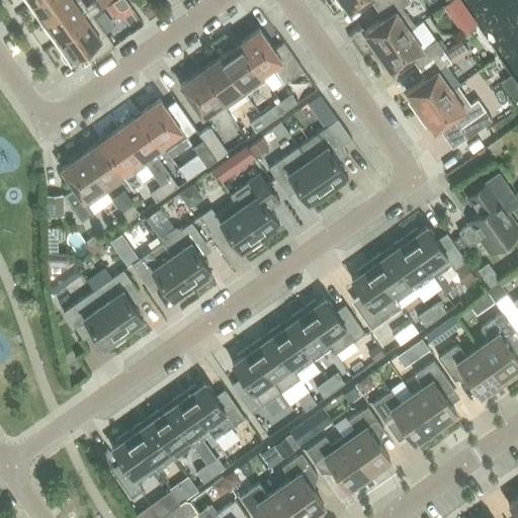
[(32,0),(28,3),(41,22),(73,0),(32,0)]
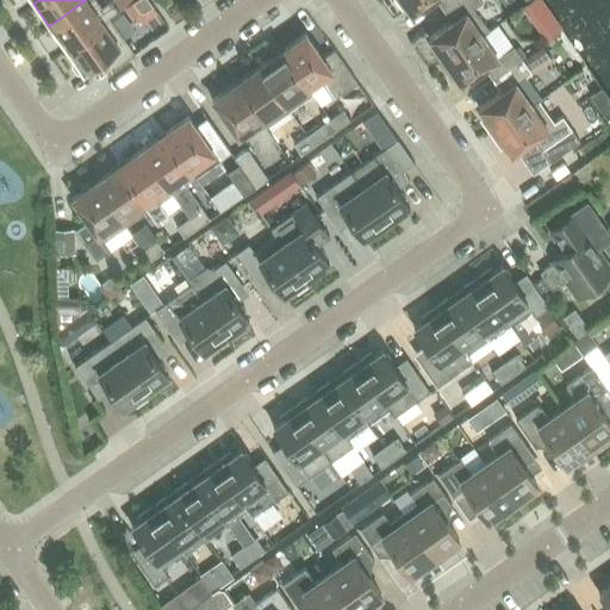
[(97,0),(86,0),(49,26),(66,49),(109,18),(110,18),(119,12),(110,0),(109,0),(101,6),(97,0)]
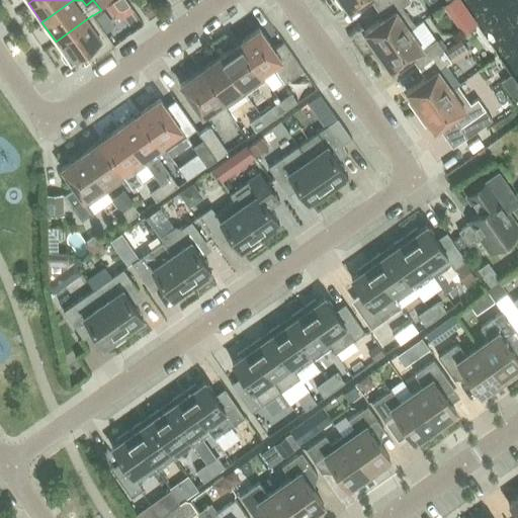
[(130,5),(125,0),(113,0),(111,2),(117,9),(122,10),(130,5)]
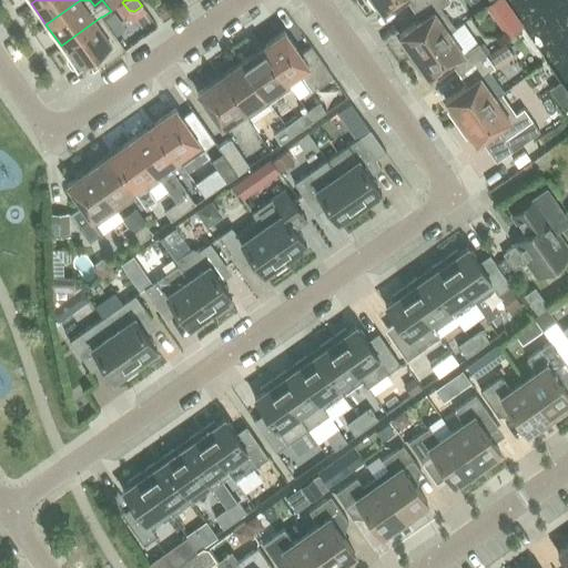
[(168,0),(165,0),(153,9),(156,13),(162,22),(170,17),(176,12),(168,0)]
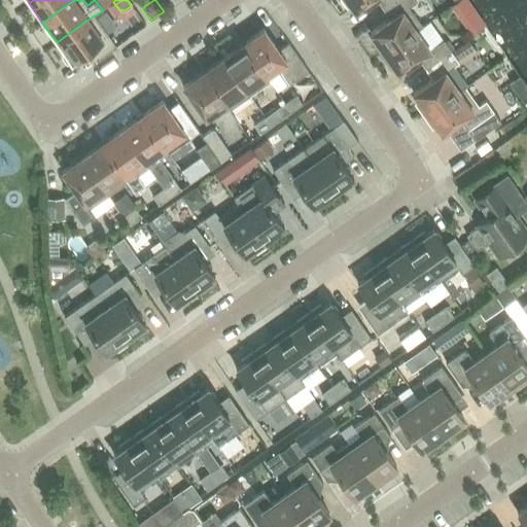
[(342,0),(346,6),(350,4),(355,12),(372,0),(376,0),(382,8),(393,0),(342,0)]
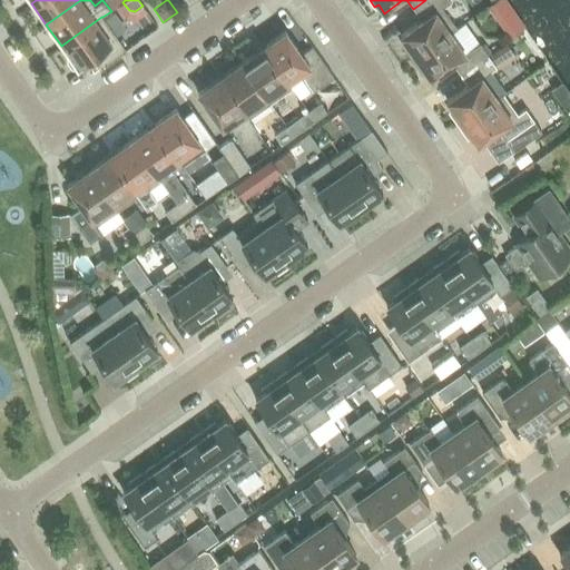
[(425,0),(413,9),(421,20),(400,35),(406,43),(402,46),(412,59),(450,32),(450,33),(457,29),(442,7),(450,1),(448,0),(425,0)]
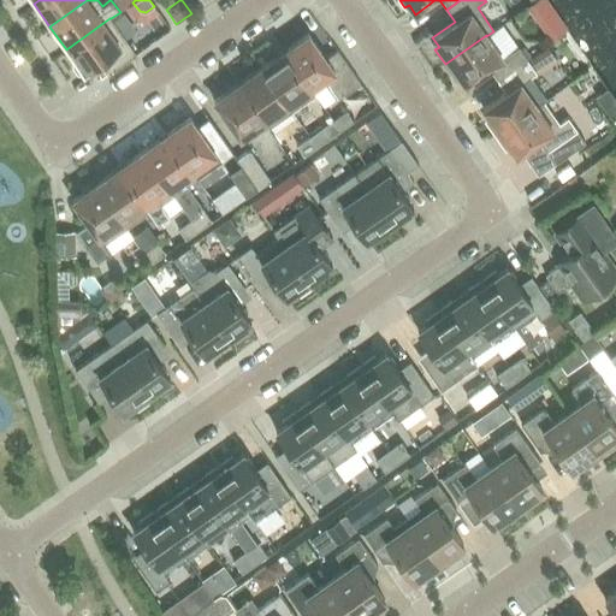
[(544,0),(538,0),(527,9),(551,43),(568,31),(544,0)]
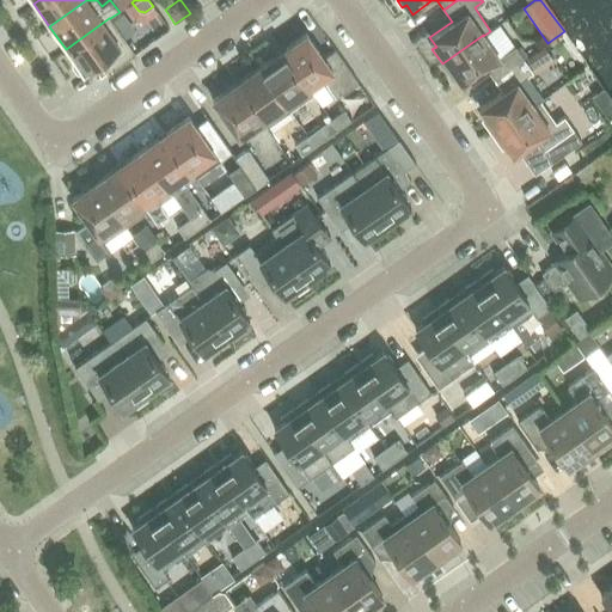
[(109,18),(66,49),(73,60),(72,66),(77,73),(83,74),(89,69),(87,68),(98,60),(106,73),(135,53),(110,18),(109,18)]
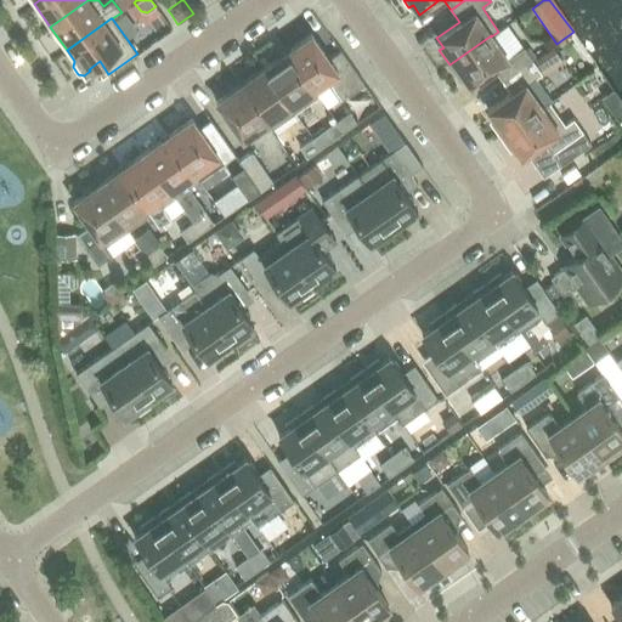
[(311,34),(287,51),(312,89),(314,89),(324,80),(339,101),(363,84),(340,50),(328,58),(311,34)]
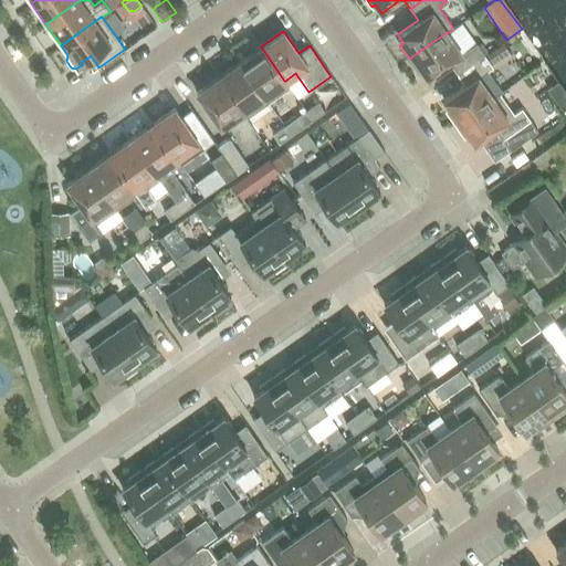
[(461,53),(447,33),(447,32),(409,59),(418,72),(421,70),(428,79),(449,63),(457,74),(484,54),(475,43),(461,53)]
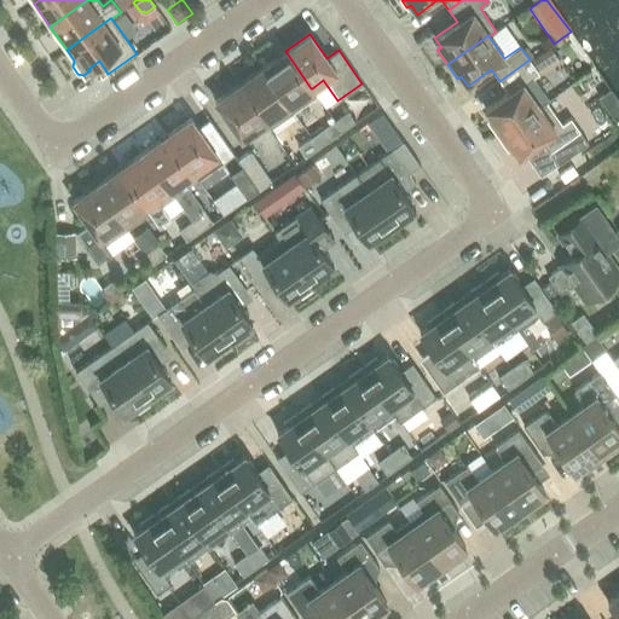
[(549,46),(530,59),(538,73),(539,75),(560,61),(549,46)]
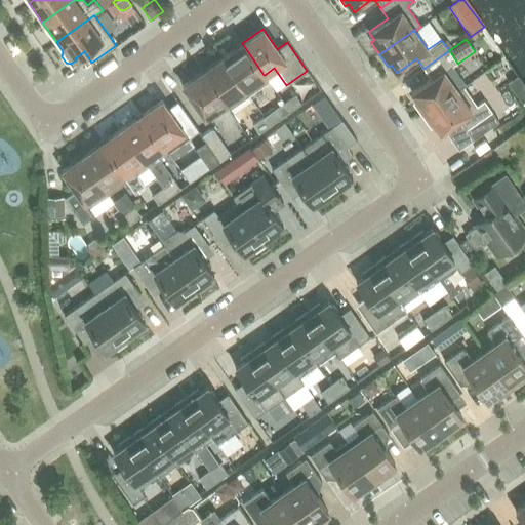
[(242,43),(221,57),(248,95),(269,80),(265,75),(264,75),(242,43)]
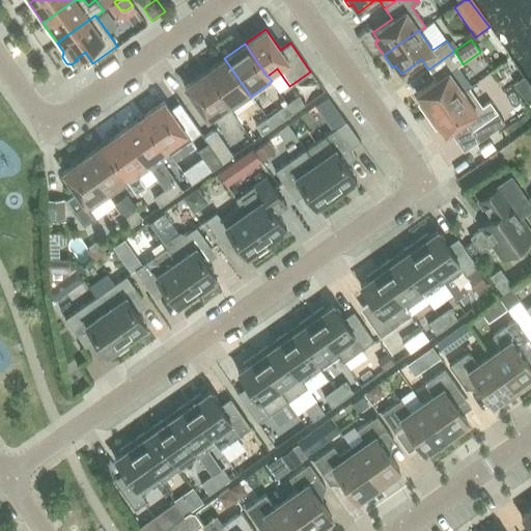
[(454,51),(428,70),(436,80),(416,93),(421,102),(418,104),(426,116),(468,87),(469,87),(471,86),(456,66),(462,62),(454,51)]
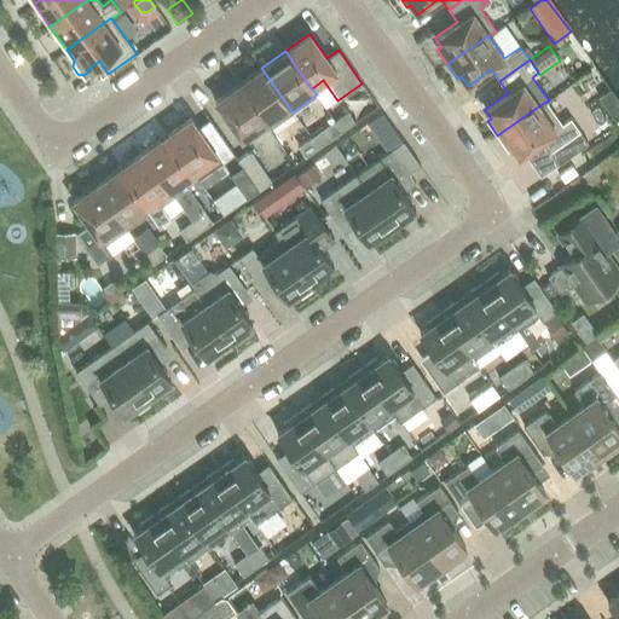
[(293,113),(261,68),(238,84),(265,121),(264,122),(268,128),(293,113)]
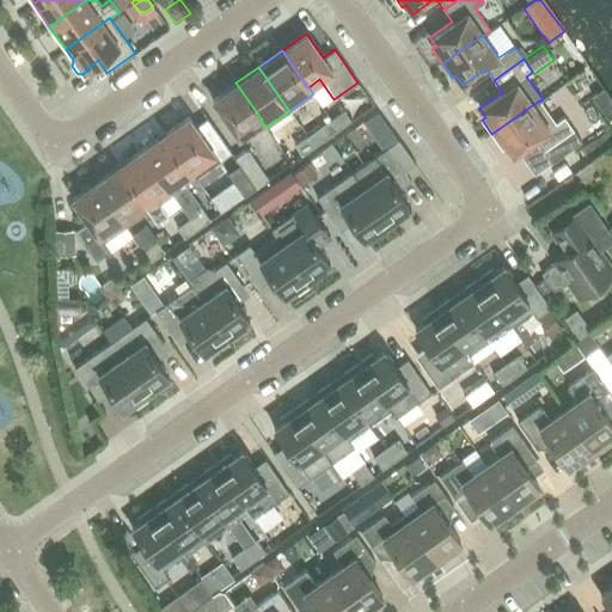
[(262,120),(236,83),(212,101),(238,136),(261,121),(262,120)]
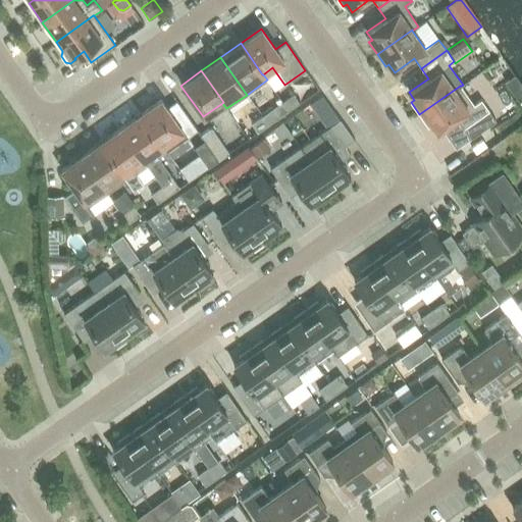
[(504,83),(520,103),(520,104),(521,101),(521,87),(513,75),(504,83)]
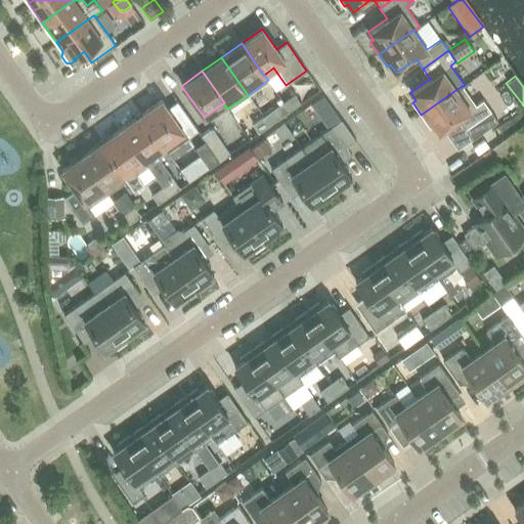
[(475,104),(463,86),(462,86),(421,115),(429,127),(433,124),(438,132),(457,119),(472,138),(497,121),(482,99),(475,104)]
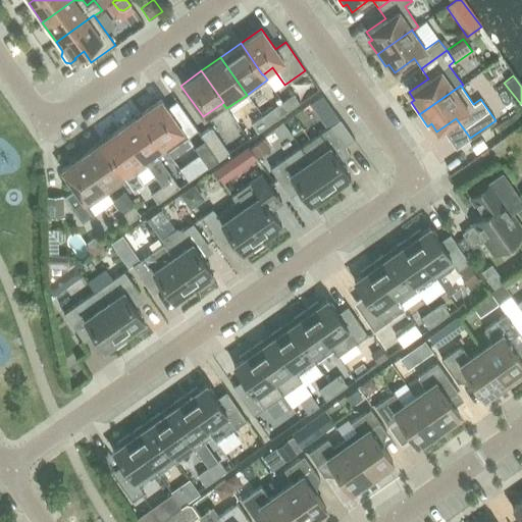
[(281,102),(288,110),(299,103),(293,94),(281,102)]
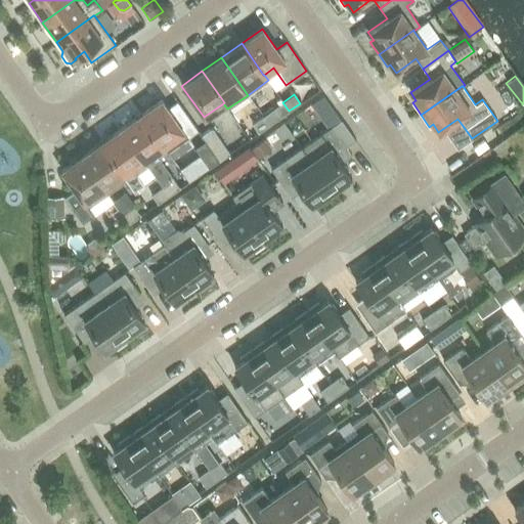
[(323,94),(312,102),(330,127),(341,119),(323,94)]
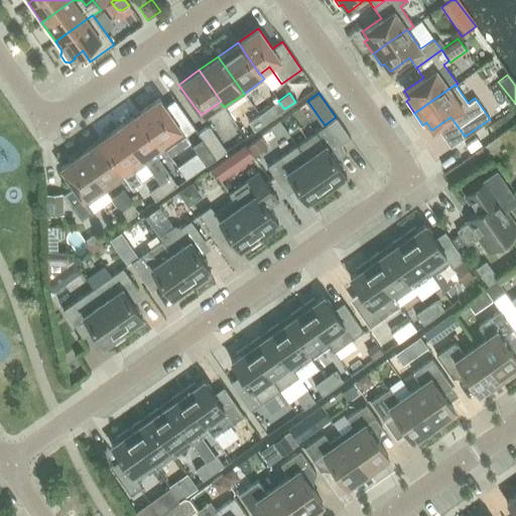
[(138,113),(164,149),(195,128),(176,102),(166,109),(158,98),(138,113)]
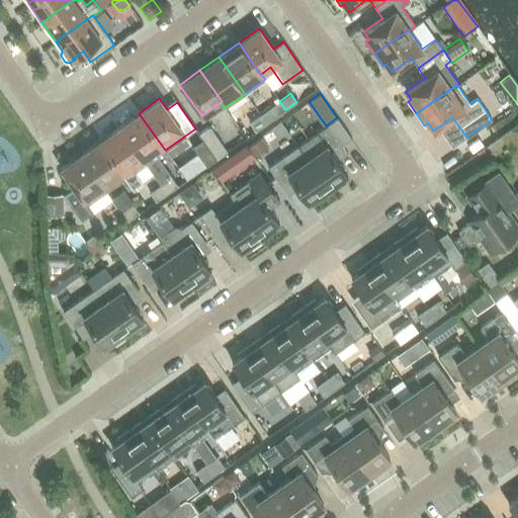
[(279,101),(271,106),(277,115),(285,109),(279,101)]
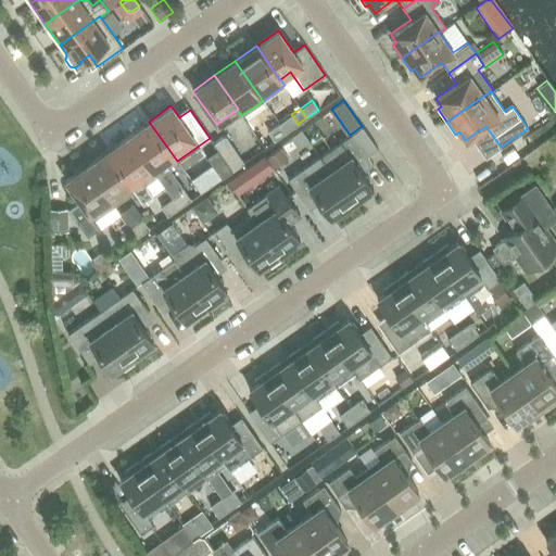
[(298,124),(291,114),(279,123),(286,133),(298,124)]
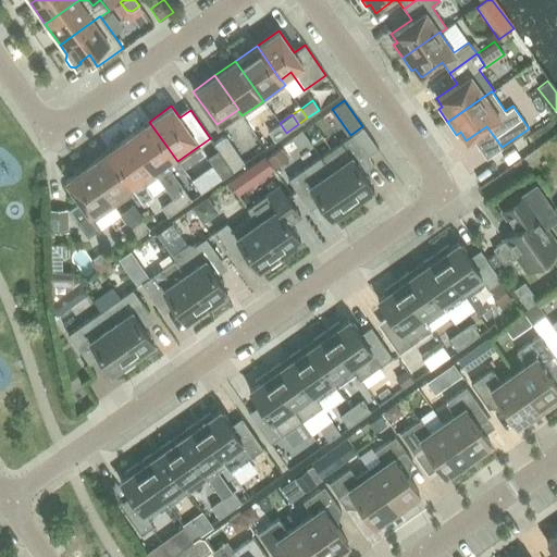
[(149,122),(128,136),(157,176),(177,161),(149,122)]
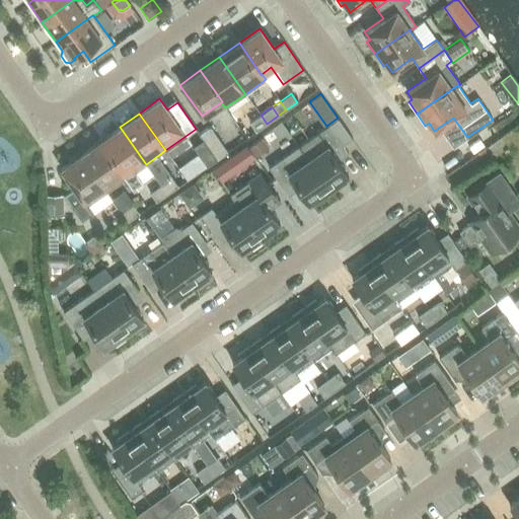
[(267,124),(261,115),(249,123),(255,132),(267,124)]
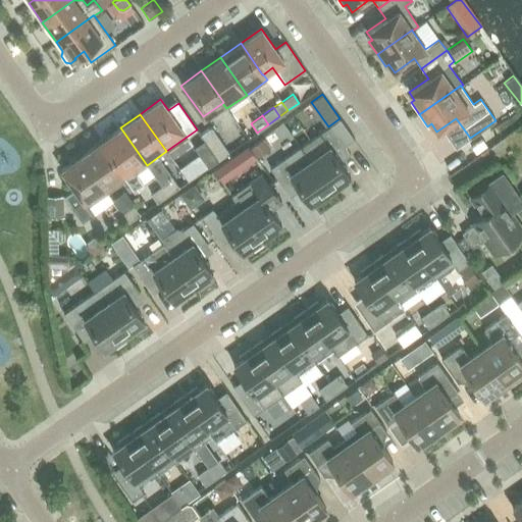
[(328,126),(300,147),(332,193),(345,185),(342,181),(350,175),(333,153),(354,139),(340,118),(328,126)]
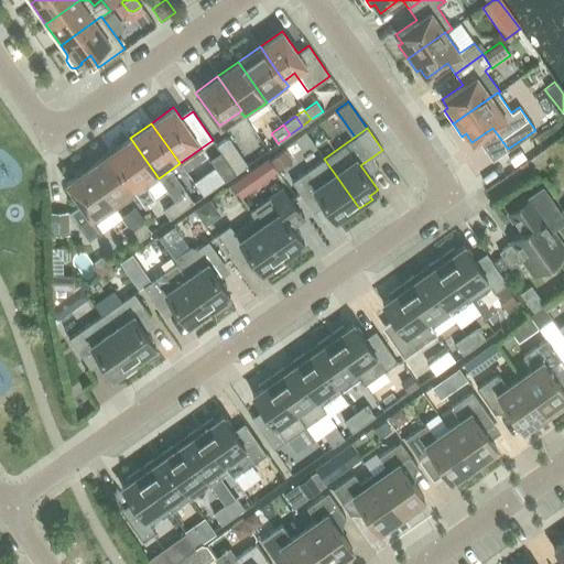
[(159,179),(130,138),(109,153),(138,194),(137,194),(144,205),(154,197),(147,187),(159,179)]
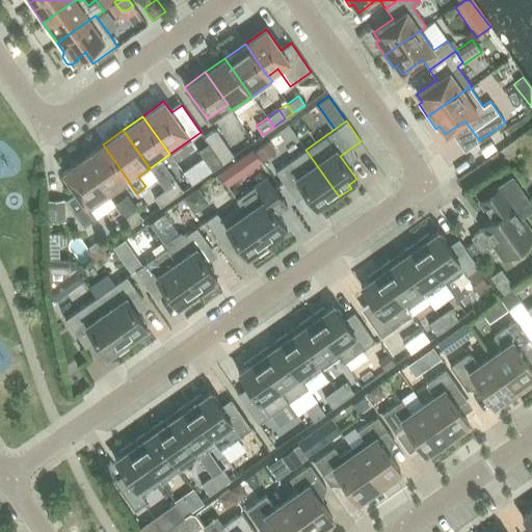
[(215,130),(204,137),(222,163),(233,155),(215,130)]
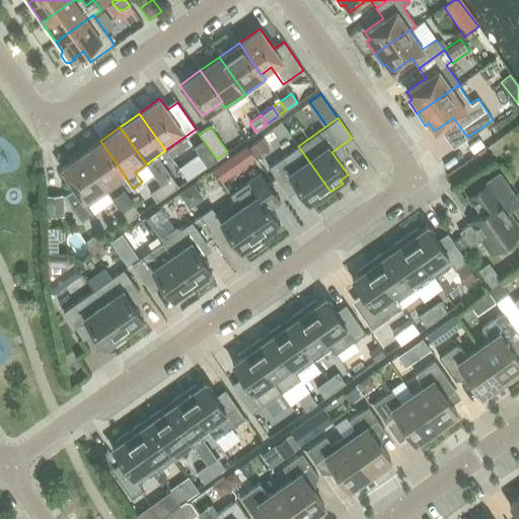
[(217,159),(199,134),(189,141),(207,166),(217,159)]
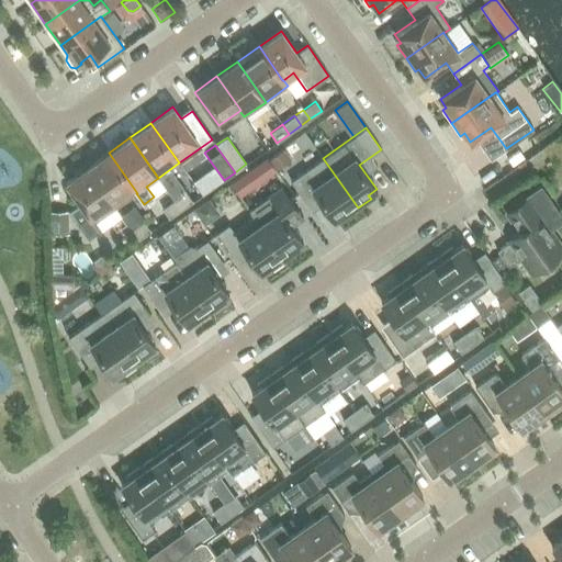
[(268,157),(269,159),(277,169),(290,159),(283,149),(281,147),(268,157)]
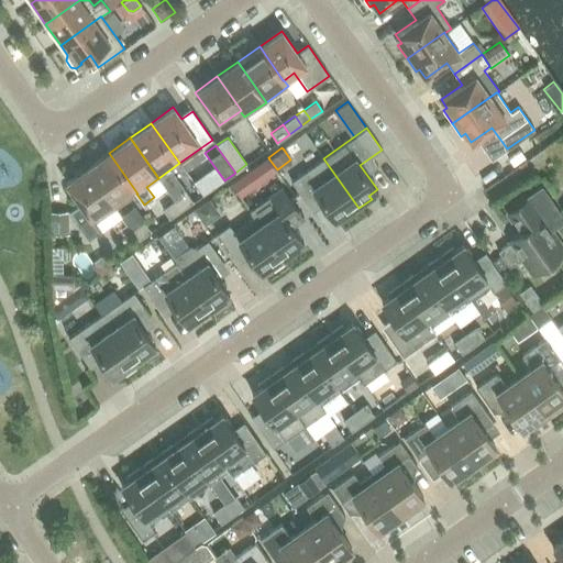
[(138,194),(109,153),(87,167),(116,208),(136,194),(138,194)]
